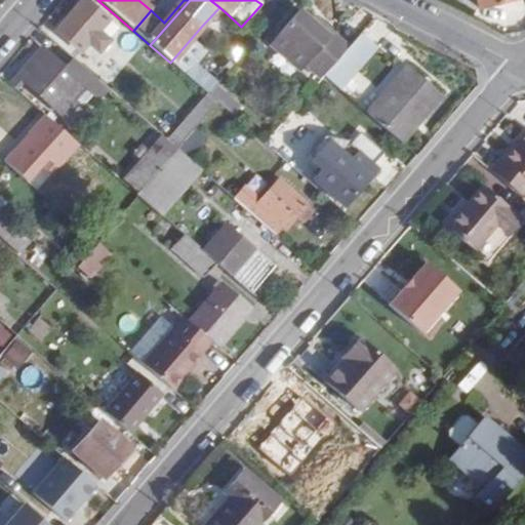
[(97,33),(108,22),(85,1),(58,32),(81,51),(88,43),(98,51),(108,41),(97,33)]
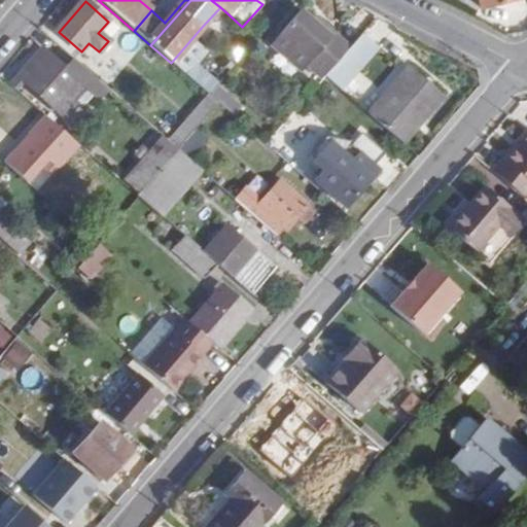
[(323,79),(325,77),(352,45),(321,18),(317,23),(300,8),(271,42),(302,69),(306,64),(323,79)]
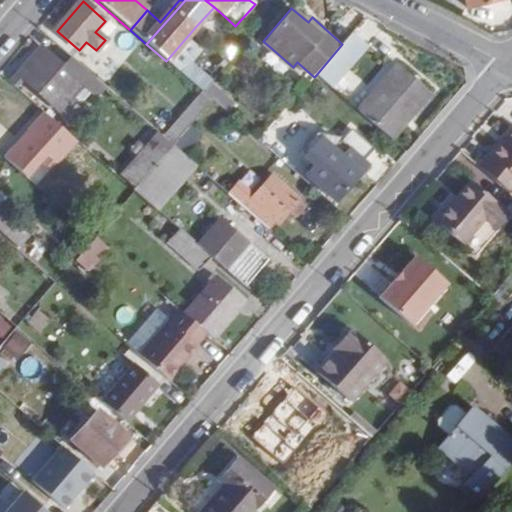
[(209,36),(197,25),(166,61),(177,72),(209,36)]
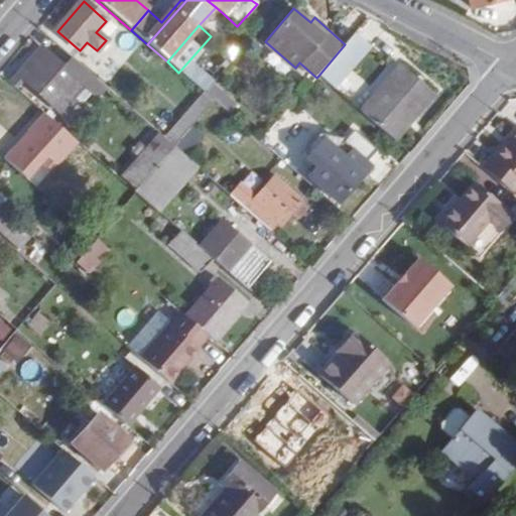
[(332,87),(369,44),(356,32),(345,44),(318,76),(332,87)]
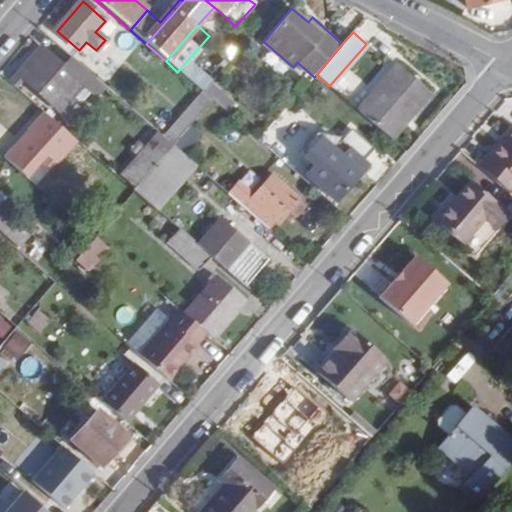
[(75,98),(84,87),(87,90),(95,80),(71,59),(63,68),(39,47),(16,74),(8,83),(16,89),(24,81),(61,114),(67,106),(75,114),(82,105),(75,98)]
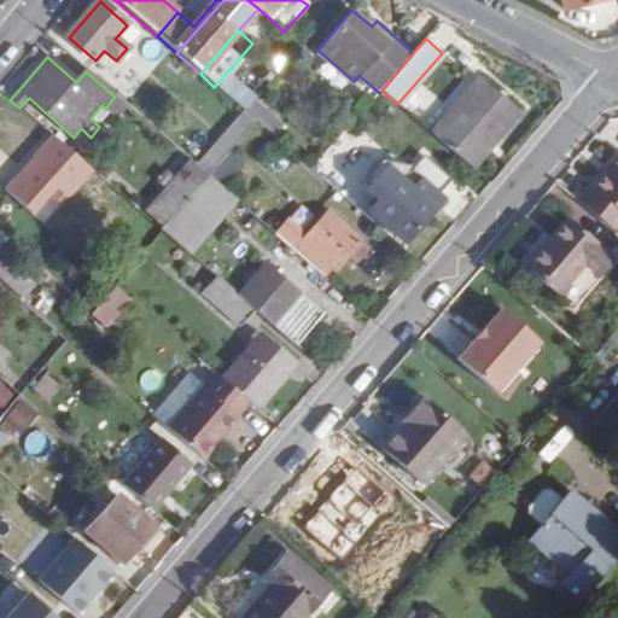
[(520,116),(481,81),(433,135),(473,170),(520,116)]
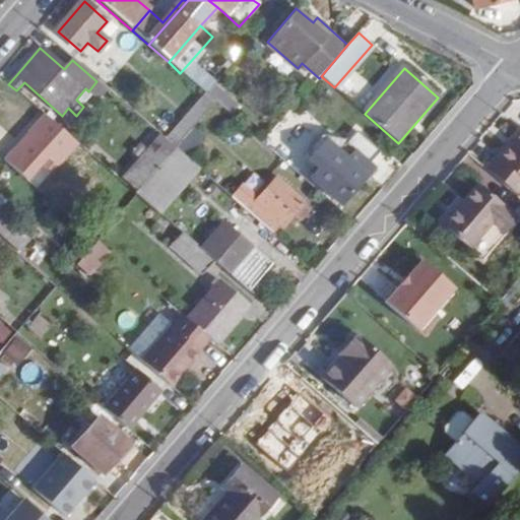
[(212,83),(206,79),(199,88),(204,93),(212,83)]
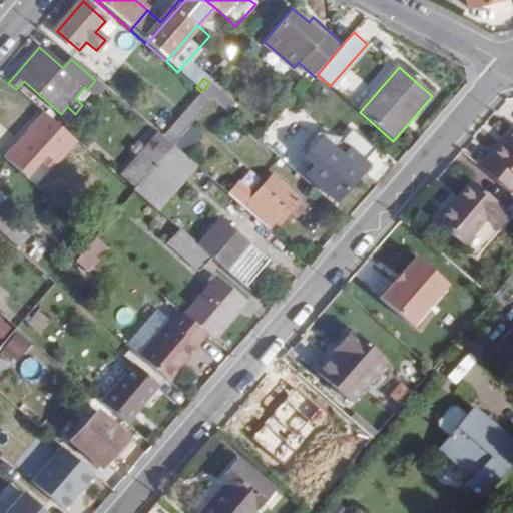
[(236,104),(214,85),(205,95),(213,101),(227,114),(236,104)]
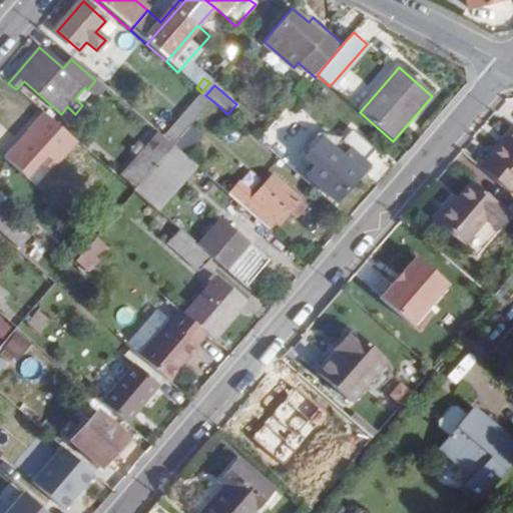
[(205,95),(202,93),(163,138),(173,147),(213,101),(205,95)]
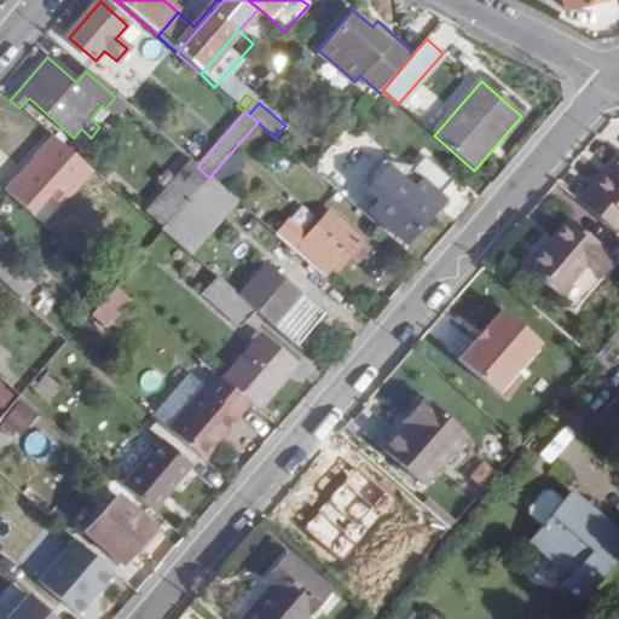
[(0,178),(10,186),(41,149),(10,122),(0,132),(0,178)]
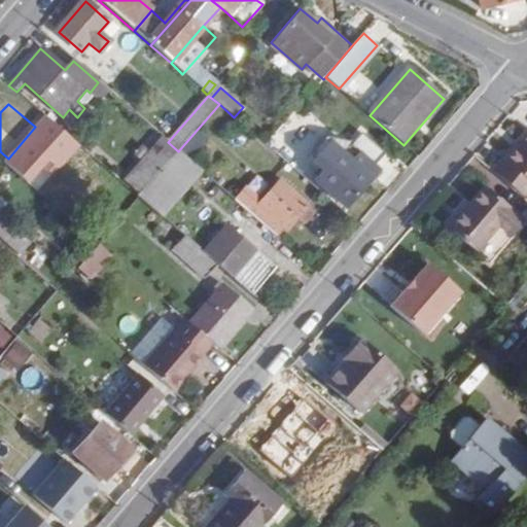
[(336,138),(345,126),(320,104),(310,115),(336,138)]
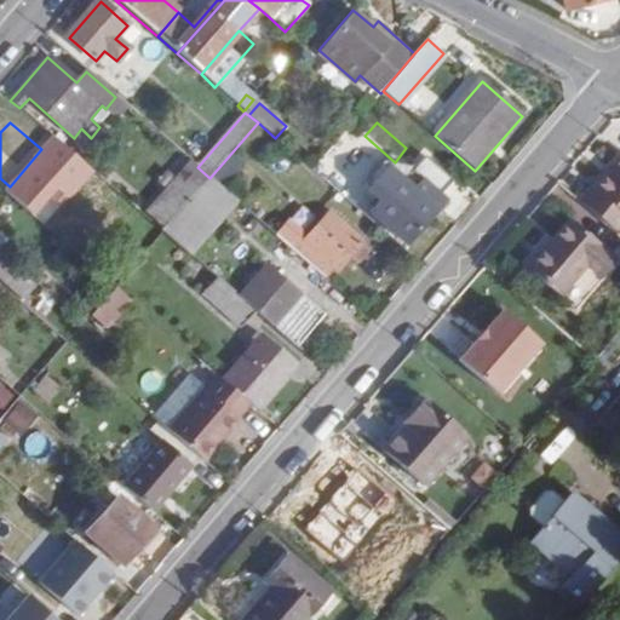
[(191,161),(182,172),(197,184),(206,174),(197,167),(191,161)]
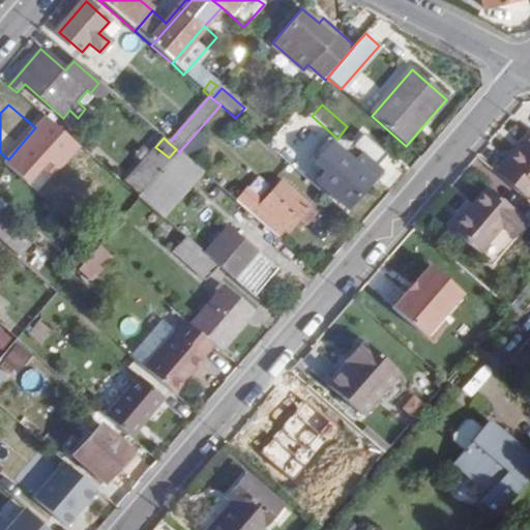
[(529,140),(511,164),(509,162),(498,175),(508,184),(529,203),(529,140)]
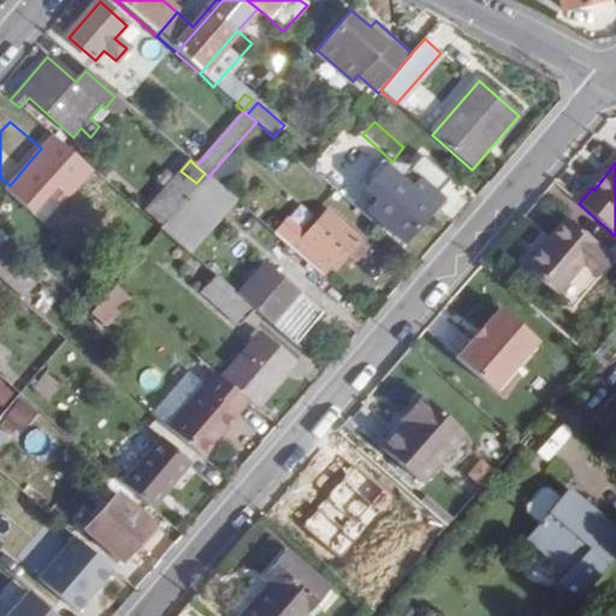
[(412,166),(388,170),(383,165),(373,176),(378,181),(367,193),(378,201),(368,211),(408,244),(439,208),(448,197),(445,196),(412,166)]
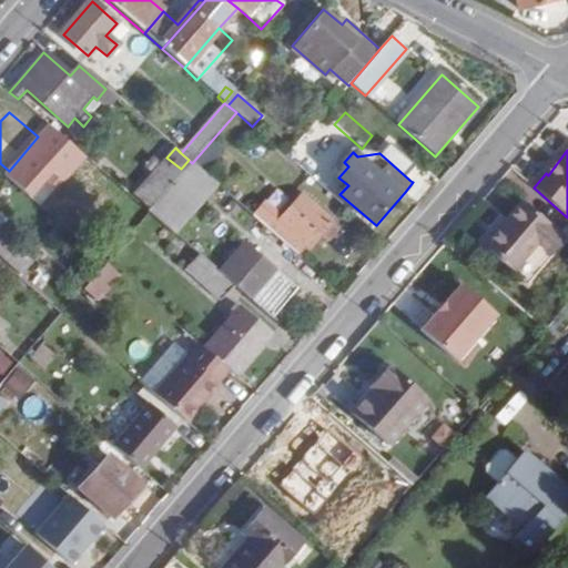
[(148,208),(181,169),(166,158),(134,195),(148,208)]
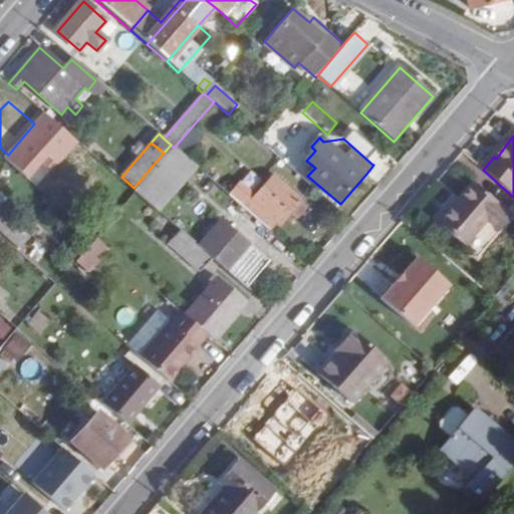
[(135,193),(159,213),(198,168),(174,148),(135,193)]
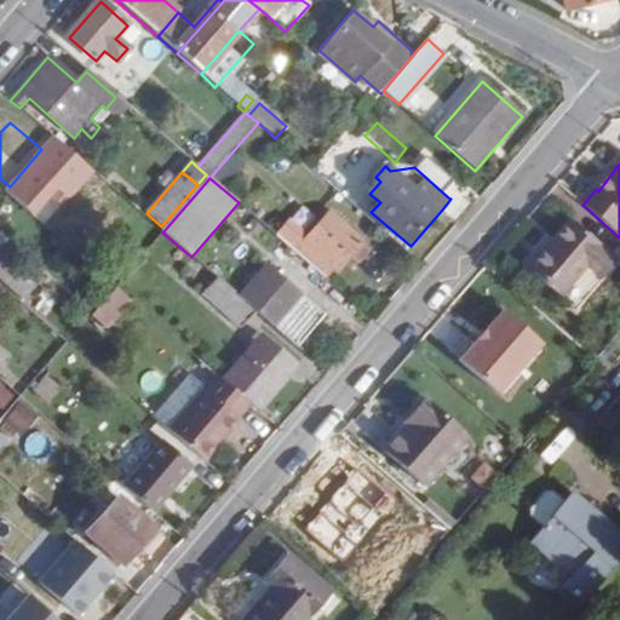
[(362,267),(374,253),(331,216),(305,244),(339,273),(352,257),(362,267)]
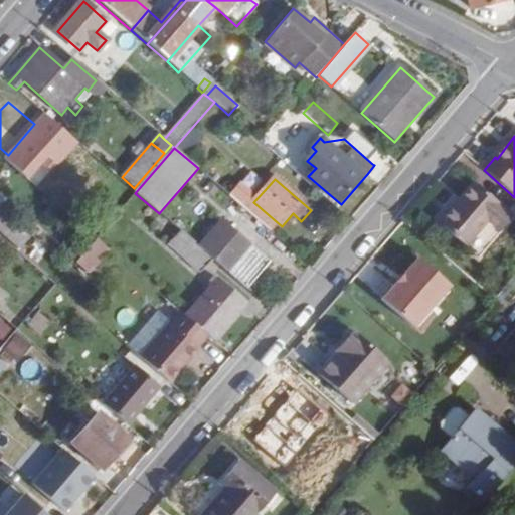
[(474,183),(439,224),(465,247),(487,221),(496,229),(510,214),(474,183)]
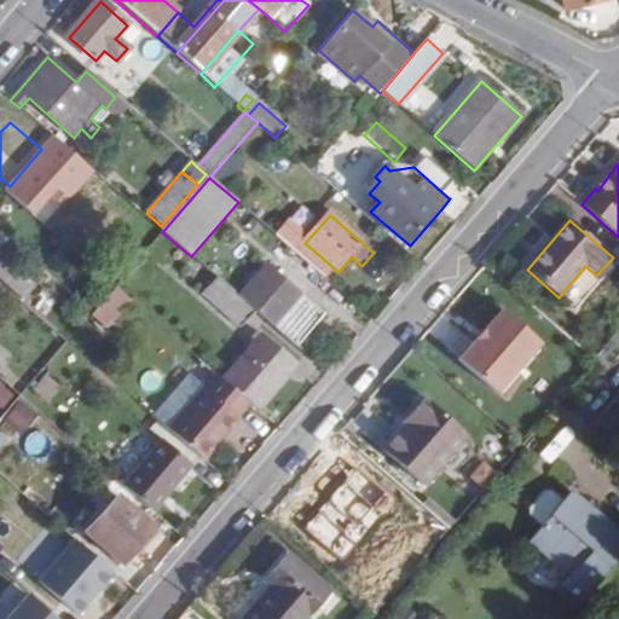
[(0,278),(28,304),(42,289),(0,250),(0,278)]
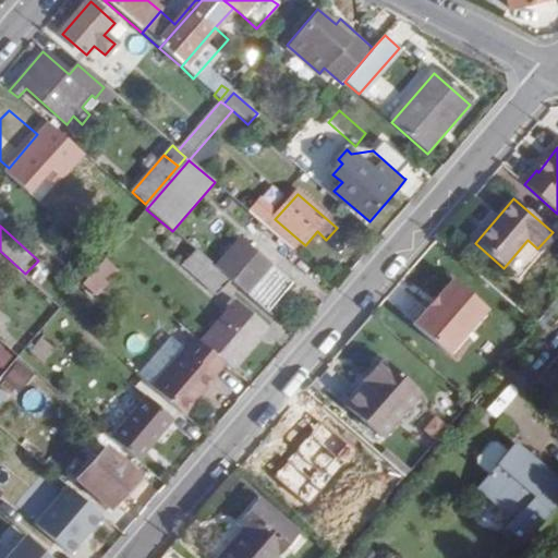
[(293,286),(241,240),(216,269),(229,281),(268,314),(293,286)]
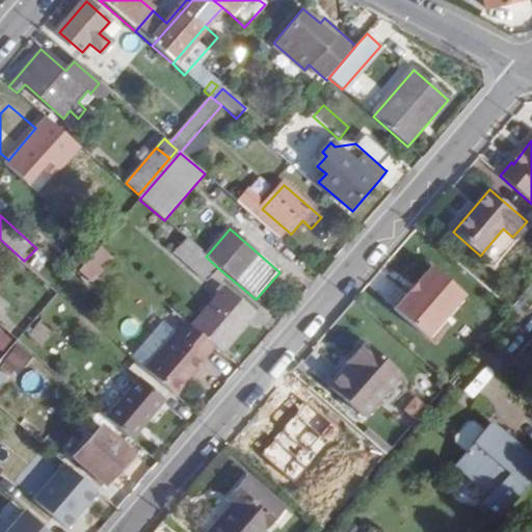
[(218,268),(206,257),(185,239),(175,250),(208,281),(218,268)]
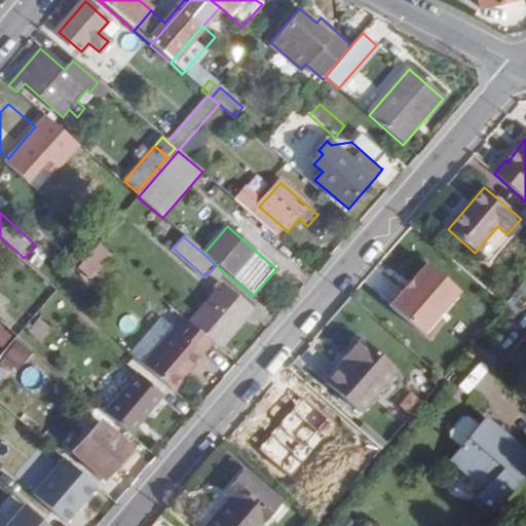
[(98,243),(78,269),(95,282),(114,256),(98,243)]
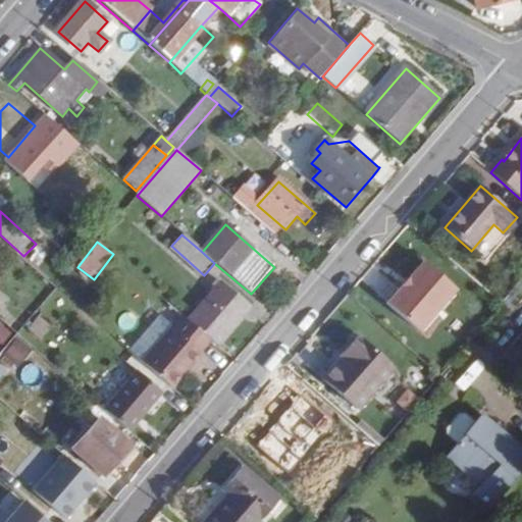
[(427,258),(387,304),(419,331),(459,284),(427,258)]
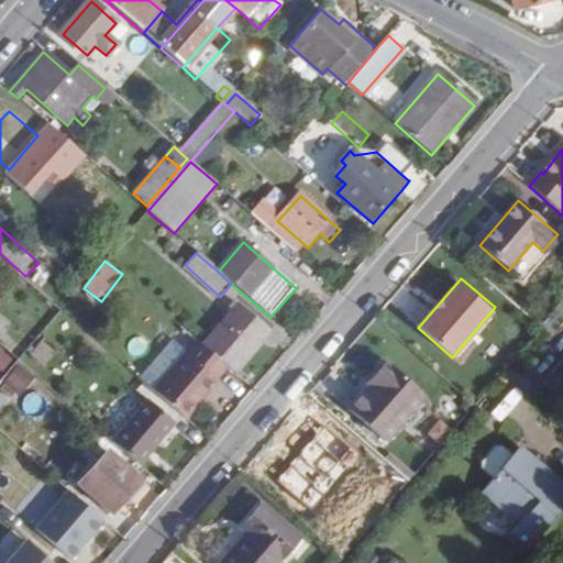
[(232,312),(202,344),(235,373),(269,332),(234,301),(228,309),(232,312)]
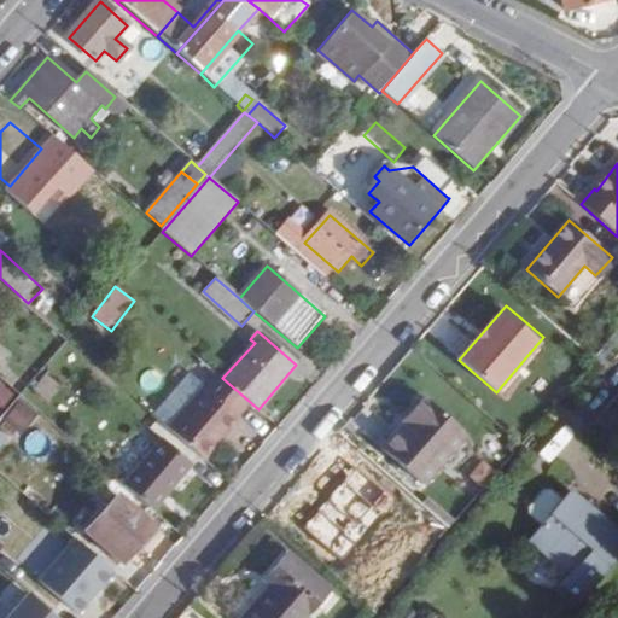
[(197,397),(169,430),(204,459),(240,419),(238,417),(250,402),(222,378),(217,374),(197,397)]
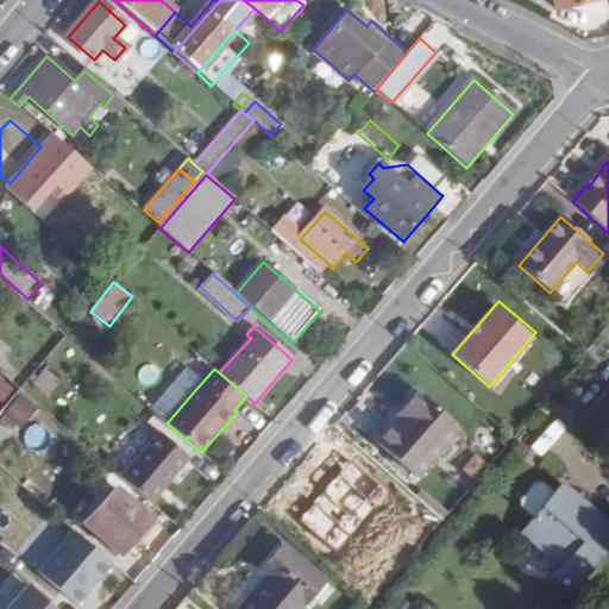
[(1,377),(0,377),(0,400),(4,403),(16,388),(1,377)]
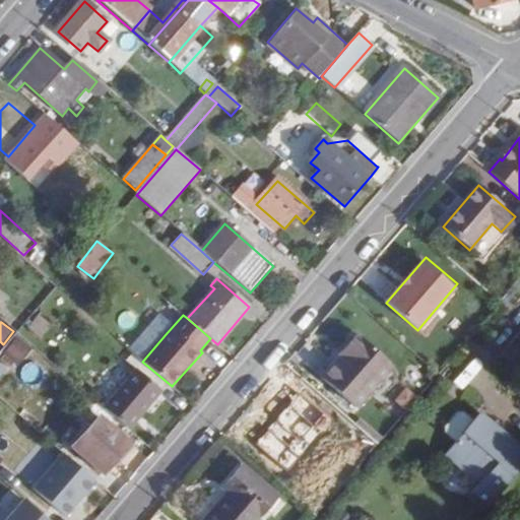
[(133,353),(142,362),(166,334),(156,326),(133,353)]
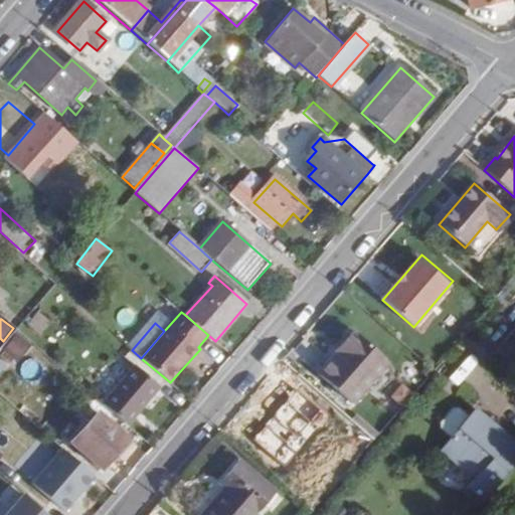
[(0,349),(0,391),(38,348),(16,330),(0,349)]
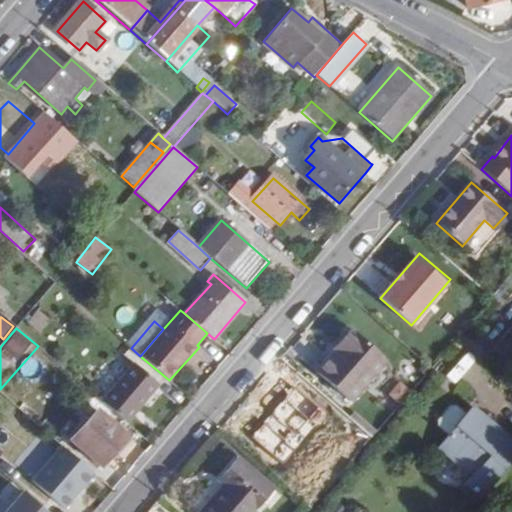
[(349,401),(384,360),(350,330),(333,349),(336,351),(317,372),(349,401)]
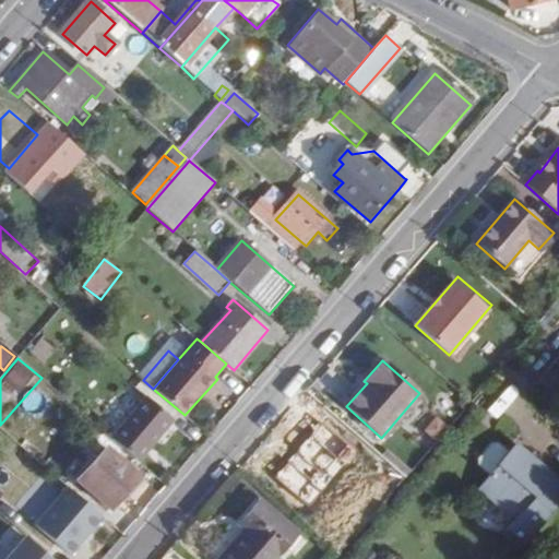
[(173,421),(147,400),(111,439),(139,462),(173,421)]
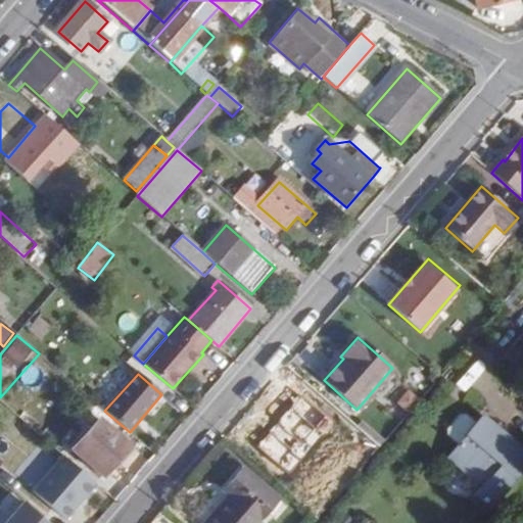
[(303,379),(292,393),(262,429),(293,456),(324,421),(366,457),(378,442),(303,379)]
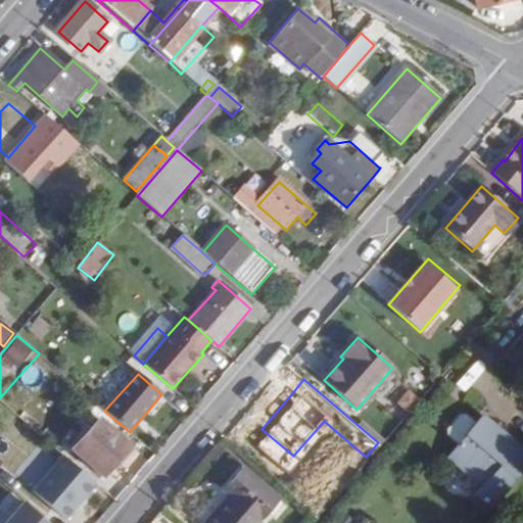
[(101,473),(127,444),(94,416),(68,444),(101,473)]
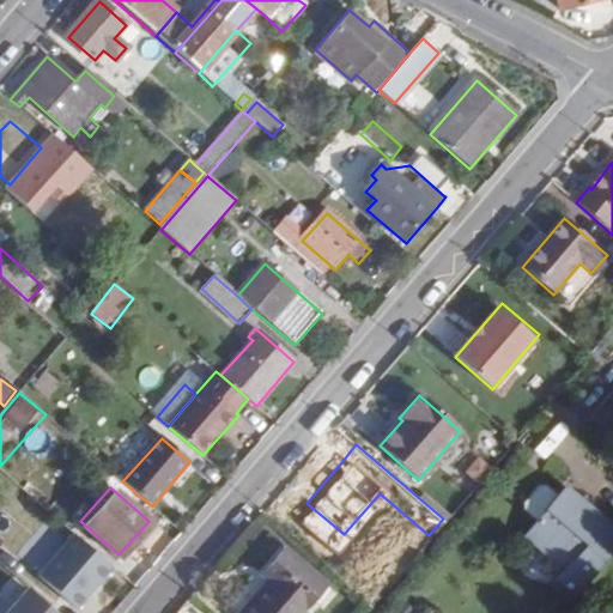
[(612,557),(612,536),(563,491),(554,499),(544,489),(535,490),(521,507),(522,514),(534,525),(520,540),(558,575),(550,586),(571,605),(592,582),(606,565),(612,557)]
